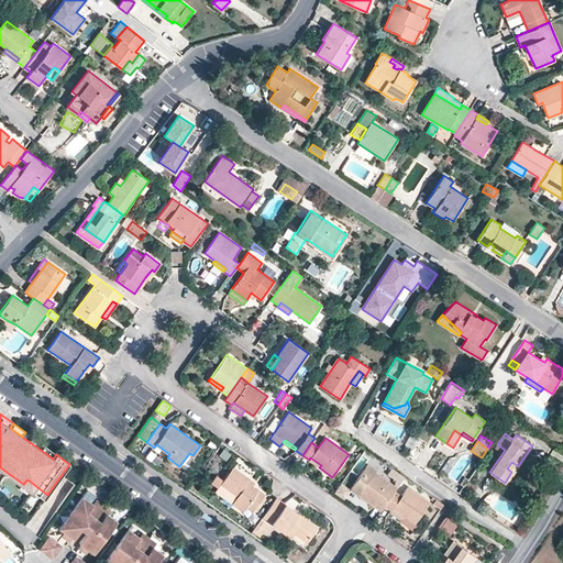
[(56,454),(44,445),(41,450),(53,459),(56,454)]
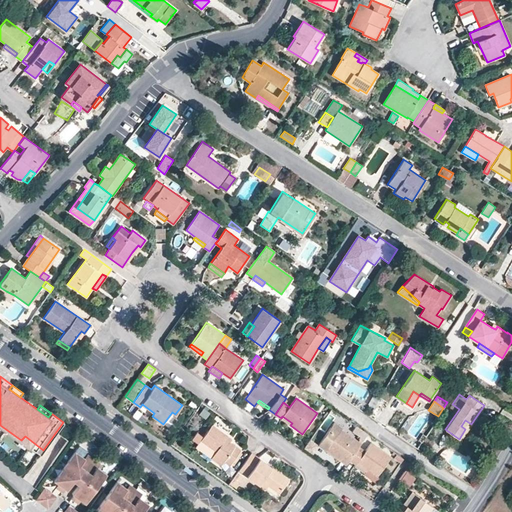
[(292,423),(282,416),(281,418),(290,425),(292,423)]
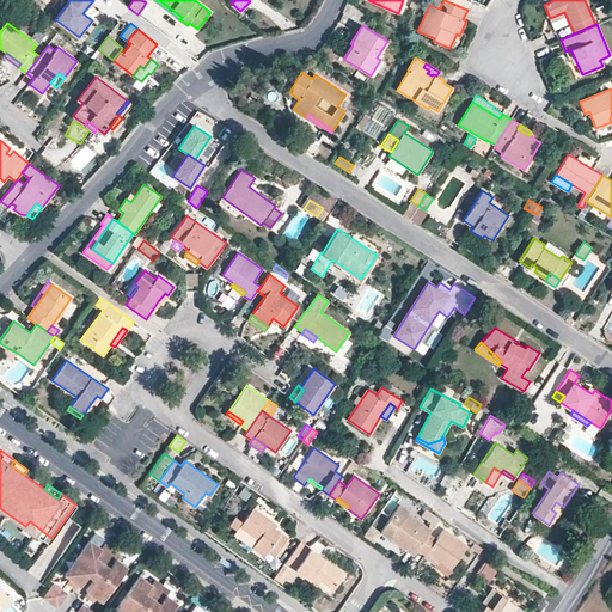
[(563,507),(556,502),(551,509),(556,513),(549,525),(551,526),(563,507)]
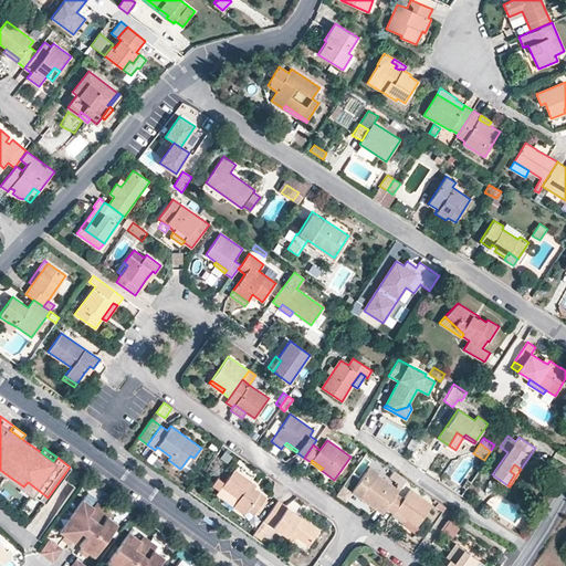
[(397,493),(407,480),(397,473),(392,479),(397,483),(395,486),(377,474),(379,472),(369,465),(352,491),(383,513),(386,509),(397,493)]
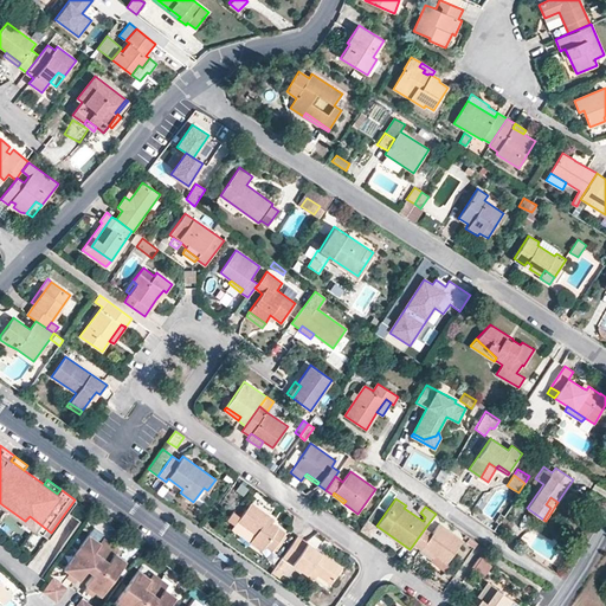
[(285,533),(271,523),(274,520),(250,502),(240,517),(238,521),(256,534),(250,542),(262,550),(265,546),(272,550),(274,549),(284,534),(285,533)]
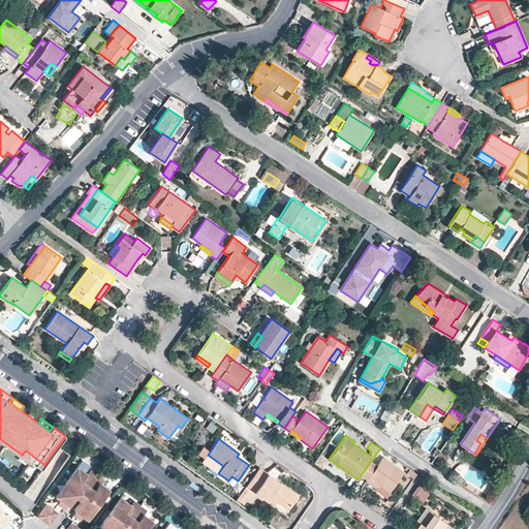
[(208,455),(210,452),(204,446),(199,453),(206,458),(208,455)]
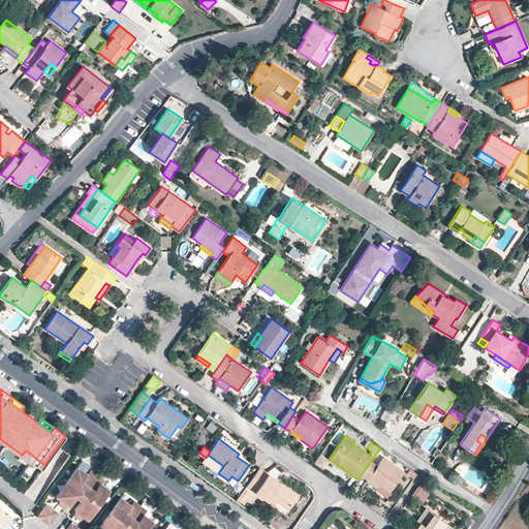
[(26,450),(22,455),(41,469),(44,465),(26,450)]
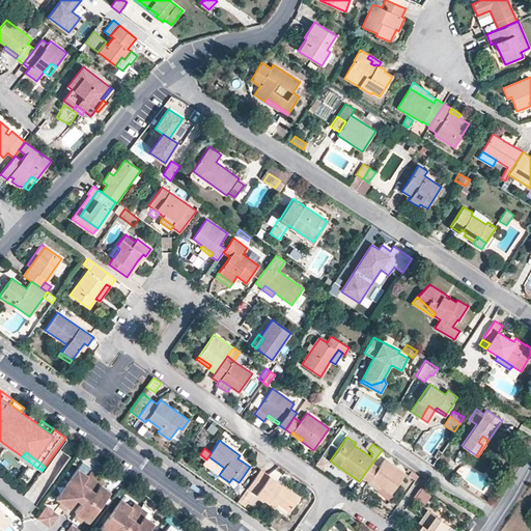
[(330,460),(322,455),(314,466),(323,472),(330,460)]
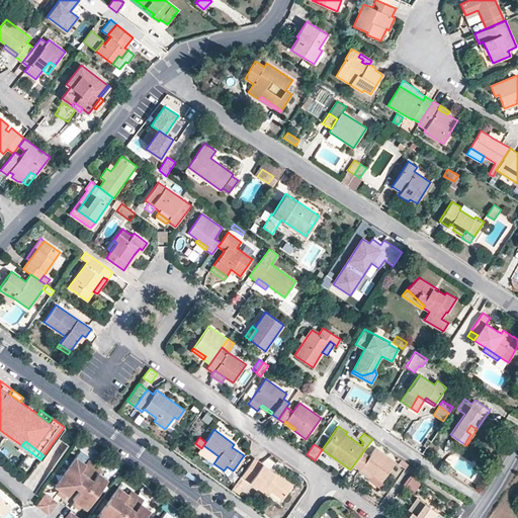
[(219,456),(203,445),(201,448),(198,452),(213,463),(219,456)]
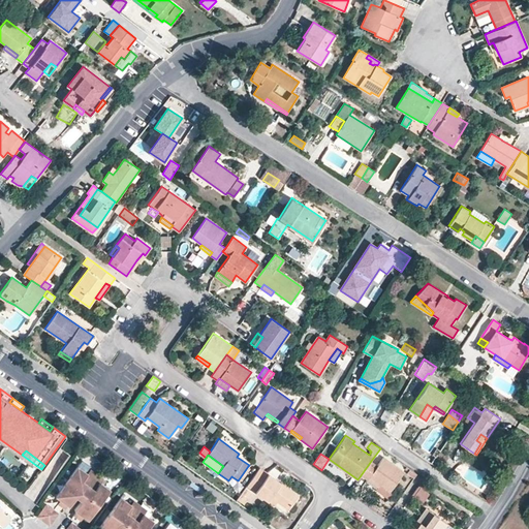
[(390,492),(404,471),(383,457),(377,466),(371,461),(361,475),(367,479),(379,488),(381,486),(390,492)]
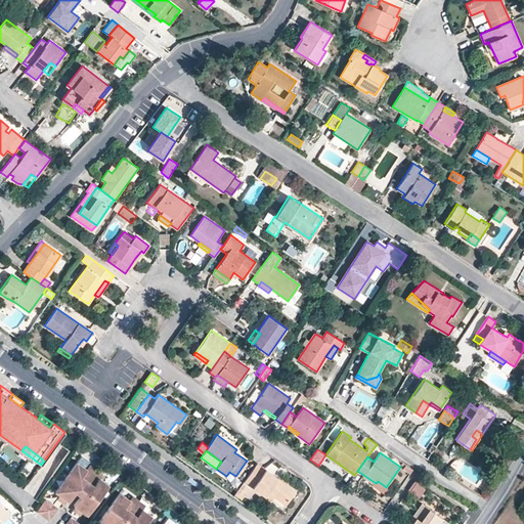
[(67,499),(69,500),(76,491),(82,481),(87,485),(80,494),(73,505),(87,514),(108,484),(99,477),(92,473),(86,468),(77,461),(54,491),(67,499)]
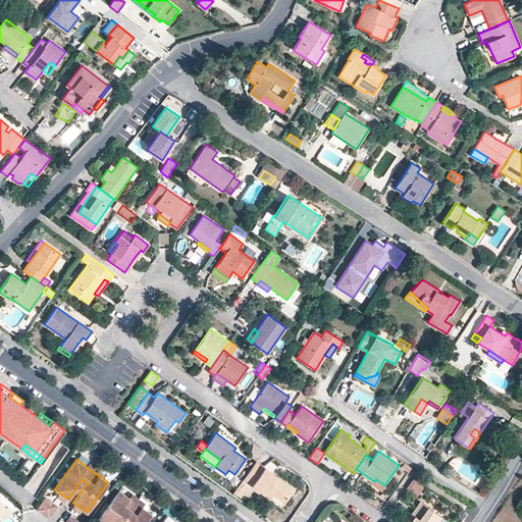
[(238,475),(247,462),(245,460),(236,473),(238,475)]
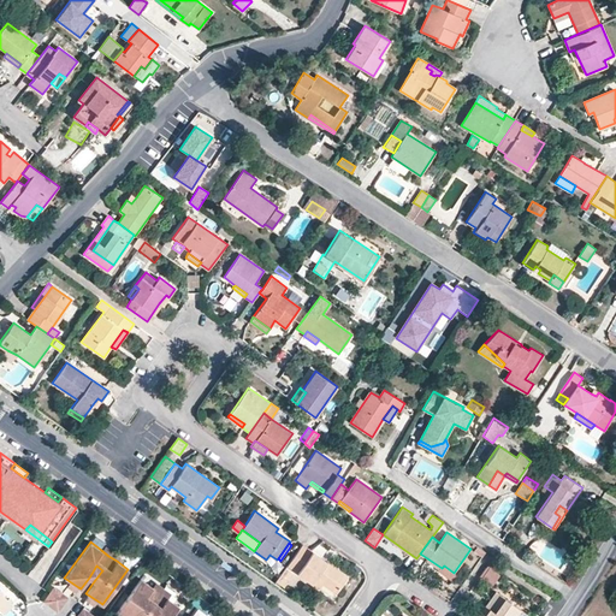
[(104,545),(101,550),(108,556),(117,561),(120,557),(112,551),(104,545)]
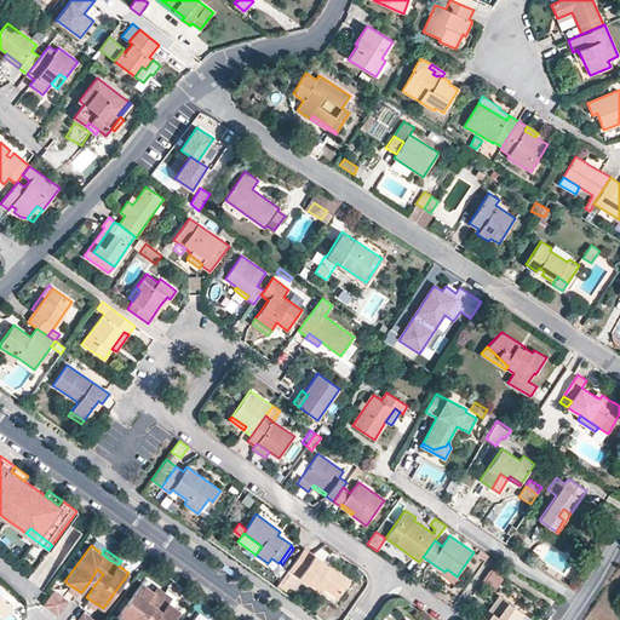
[(350,580),(304,549),(290,569),(315,586),(317,583),(325,587),(331,586),(340,593),(350,580)]
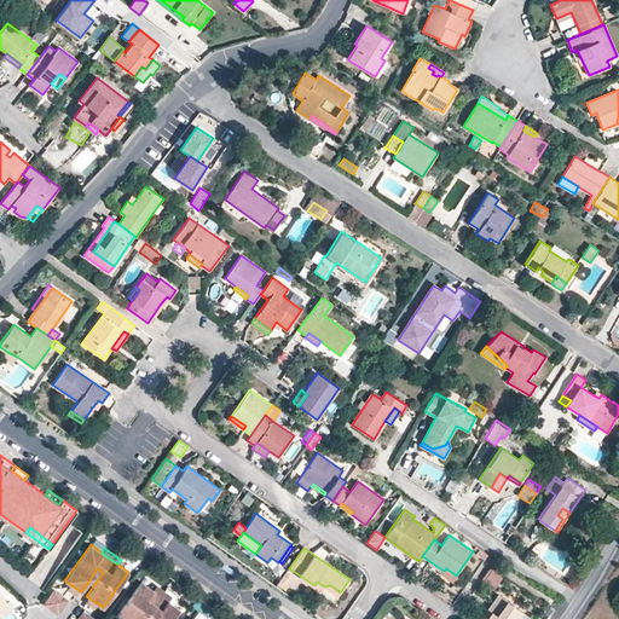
[(485,560),(489,555),(479,548),(476,554),(485,560)]
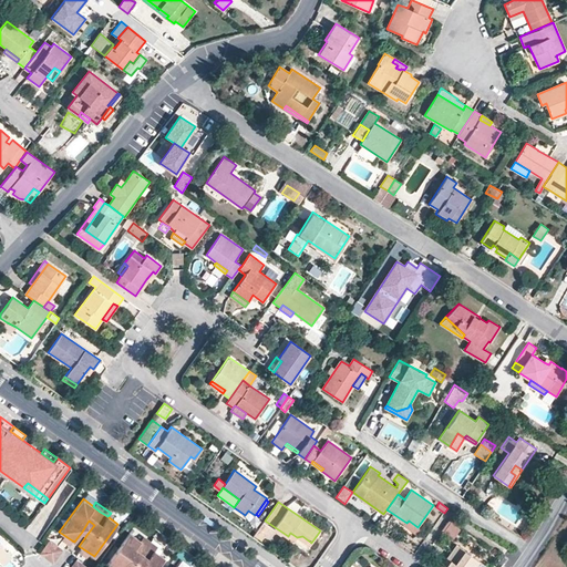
[(418,527),(409,521),(406,523),(393,514),(392,515),(414,532),(418,527)]
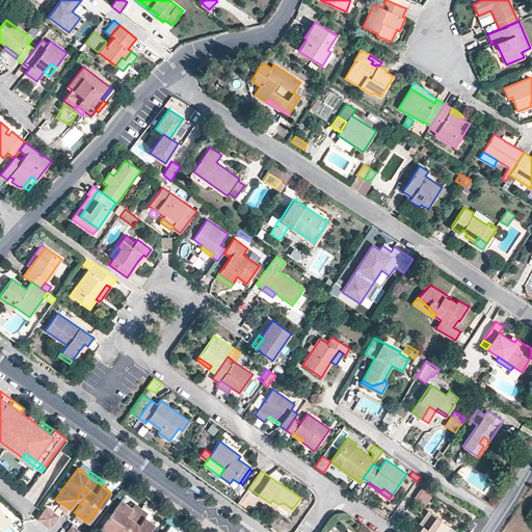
[(422,485),(415,495),(424,502),(431,493),(422,485)]
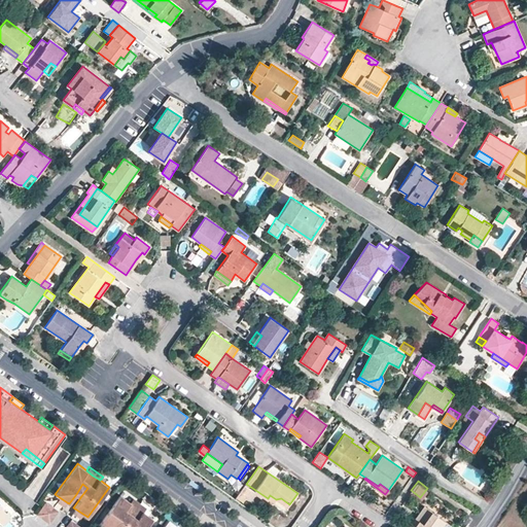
[(82,484),(76,494),(80,497),(88,488),(82,484)]
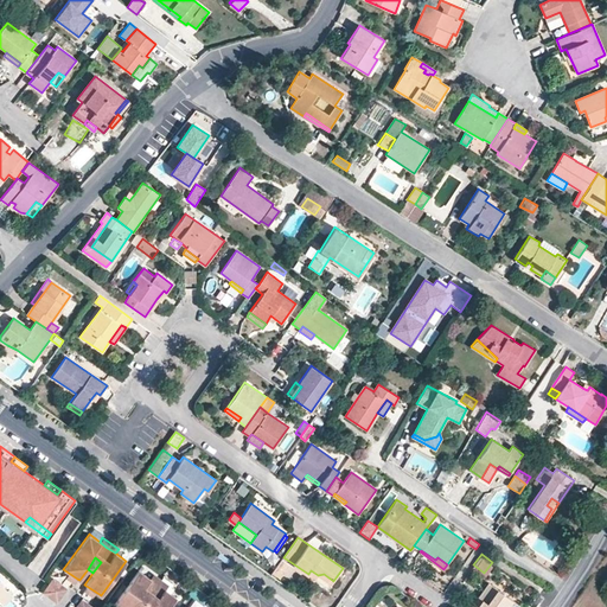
[(280,577),(288,567),(282,563),(274,574),(280,577)]
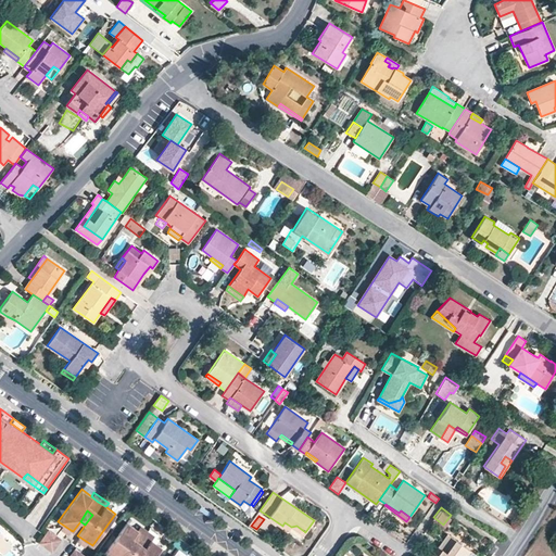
[(127,522),(104,554),(106,555),(124,555),(126,555),(134,544),(138,547),(131,555),(154,555),(162,546),(151,540),(143,534),(137,529),(127,522)]
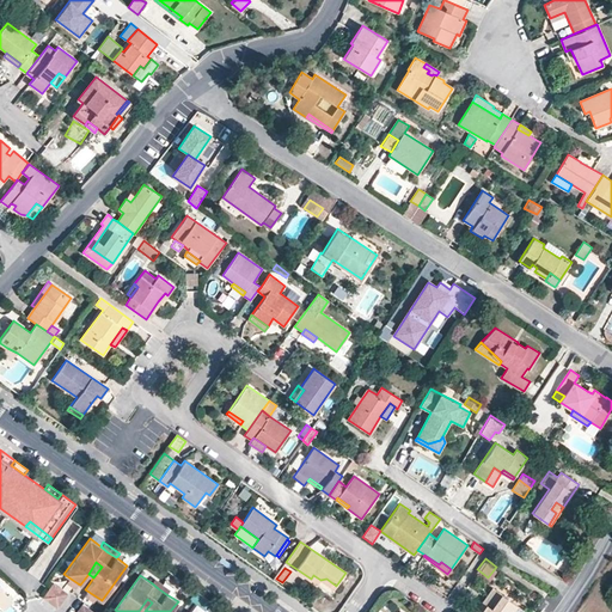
[(158,588),(166,594),(170,589),(154,579),(151,582),(158,588)]
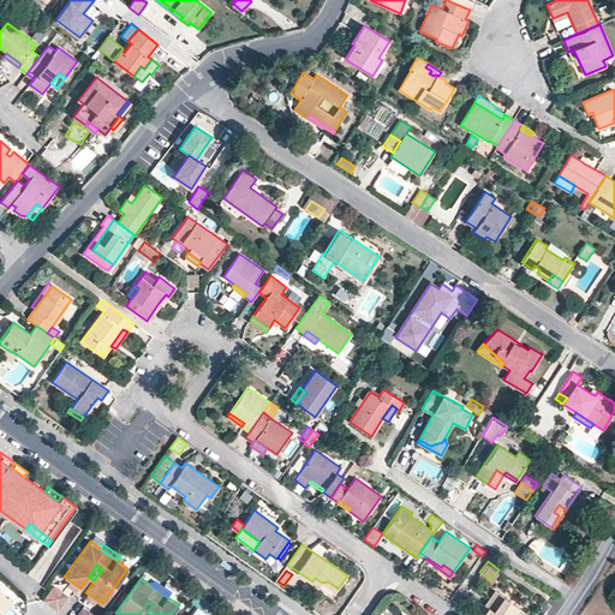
[(338,589),(328,581),(322,583),(335,592),(338,589)]
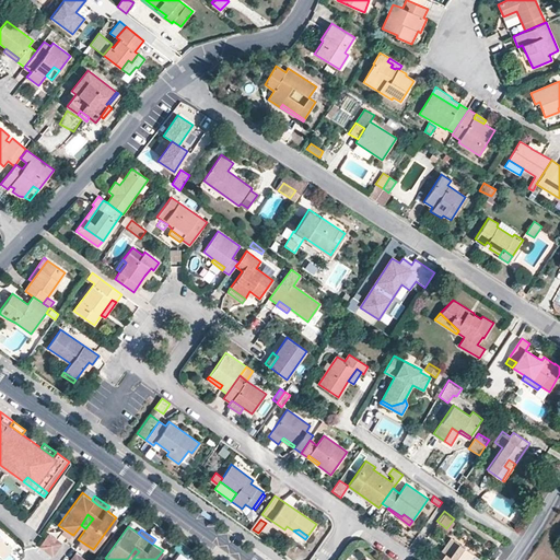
[(53,557),(62,544),(48,534),(39,547),(53,557)]
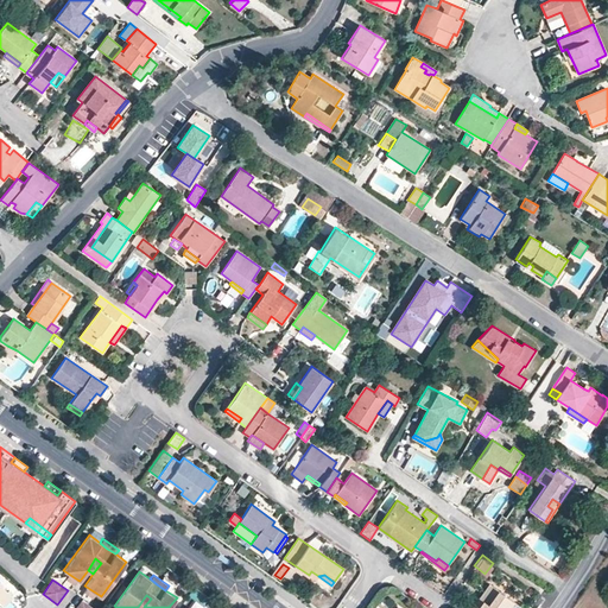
[(531,588),(517,580),(514,583),(527,593),(531,588)]
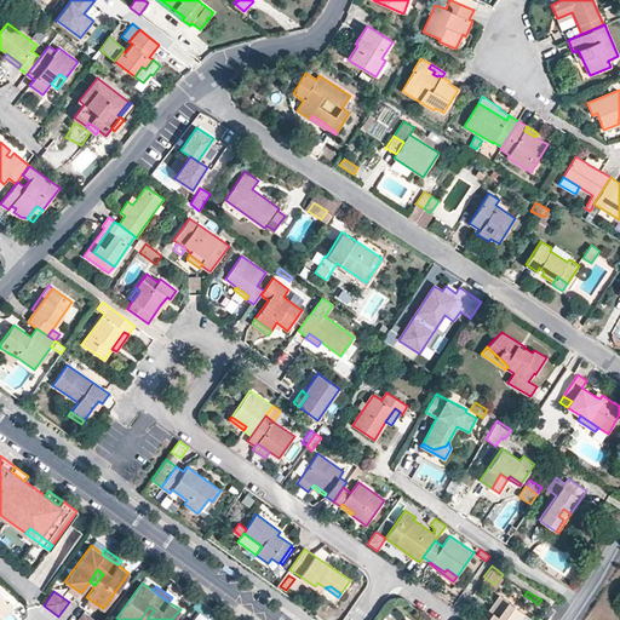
[(528,619),(530,618),(499,595),(493,603),(497,606),(493,612),(489,609),(483,618),(487,619),(528,619)]
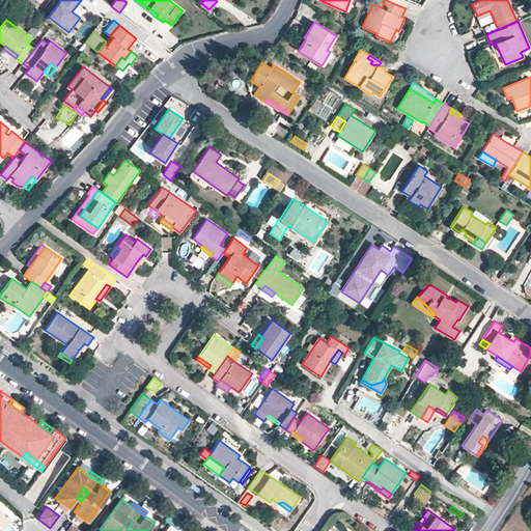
[(0,525),(4,529),(10,522),(0,510),(0,525)]
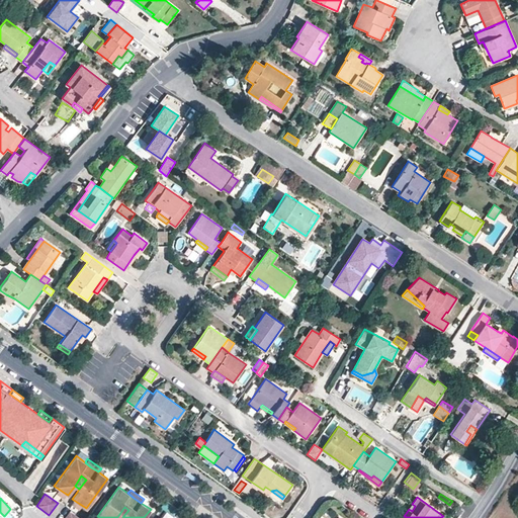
[(456,517),(458,517),(464,510),(459,506),(453,515),(456,517)]
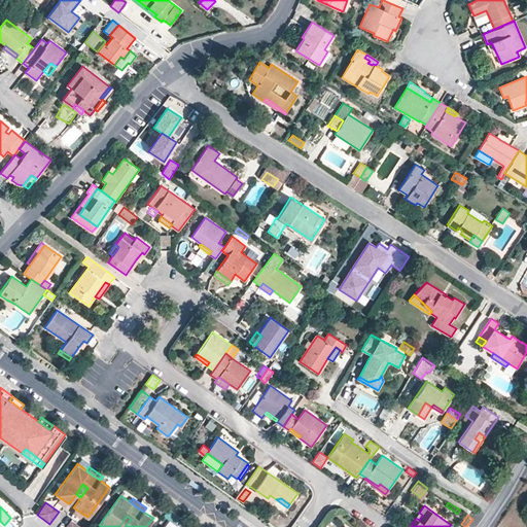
[(119,526),(120,526),(125,526),(131,519),(127,516),(119,526)]
